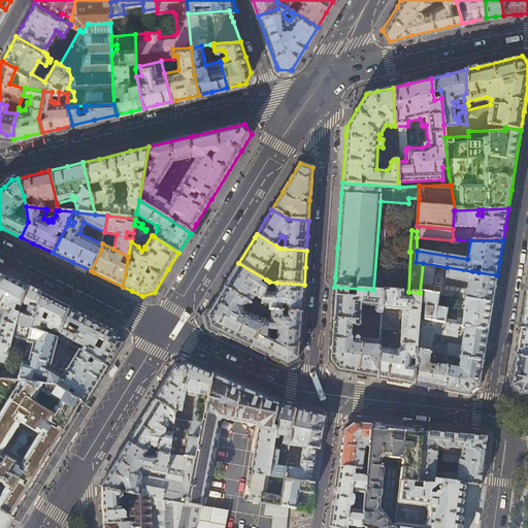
[(264,283),(266,279),(238,263),(236,266),(224,287),(252,304),(256,306),(260,308),(262,302),(255,298),(258,297),(263,300),(266,289),(267,287),(261,283),(262,281),(264,283)]
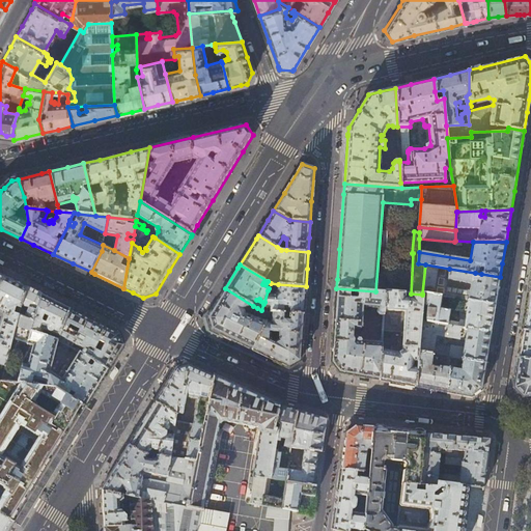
[(447,280),(449,269),(425,264),(422,294),(441,296),(445,297),(446,287),(447,280)]
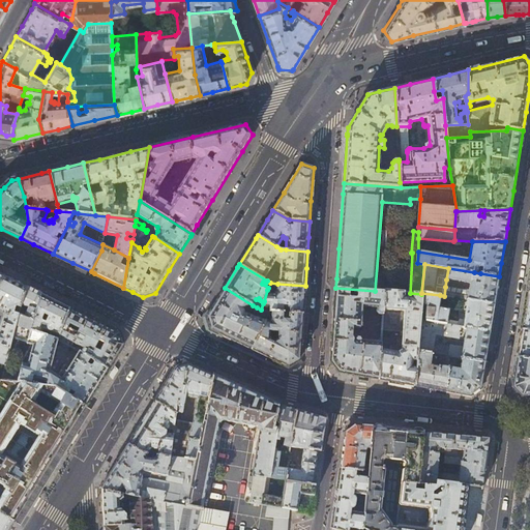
[(474,272),(448,268),(446,280),(471,283),(469,290),(468,300),(495,304),(497,294),(497,293),(499,276),(480,273),(479,277),(475,276),(475,275),(474,275),(474,272)]
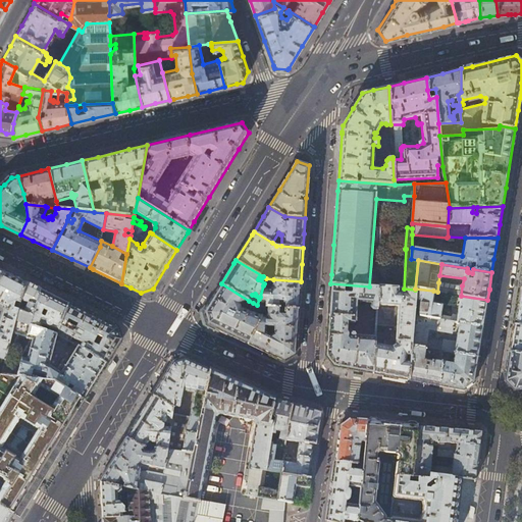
[(8,272),(0,267),(0,310),(2,312),(0,317),(0,336),(10,342),(12,332),(27,281),(8,272)]
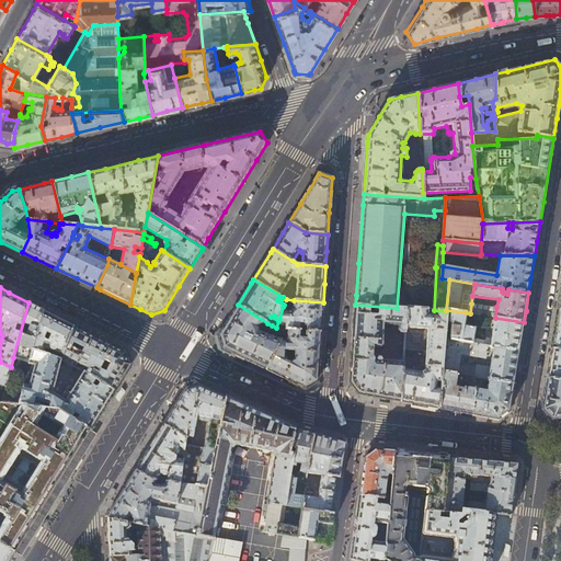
[(322,317),(323,302),(294,300),(294,308),(290,311),(285,311),(286,308),(283,307),(279,319),(278,321),(276,328),(281,329),(281,322),(287,323),(286,329),(321,332),(322,317)]
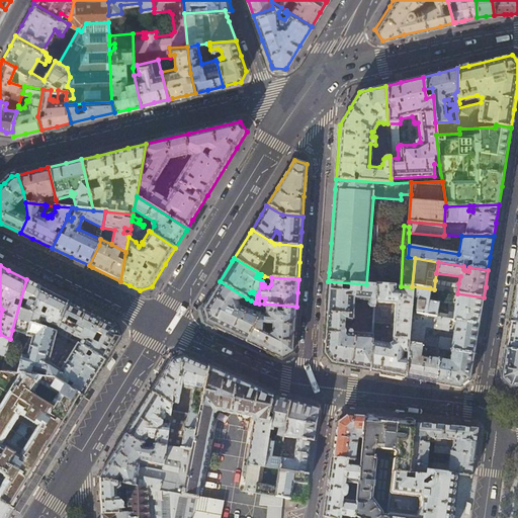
[(28,280),(26,279),(12,330),(27,336),(30,323),(40,286),(28,280)]
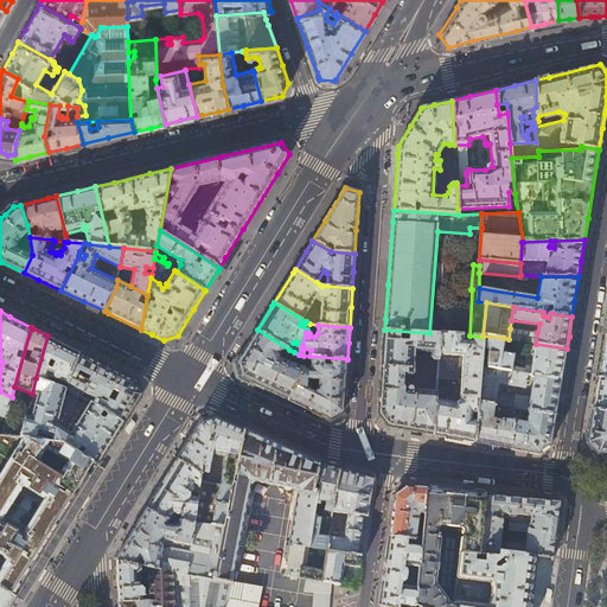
[(537,332),(510,328),(509,339),(536,344),(537,332)]
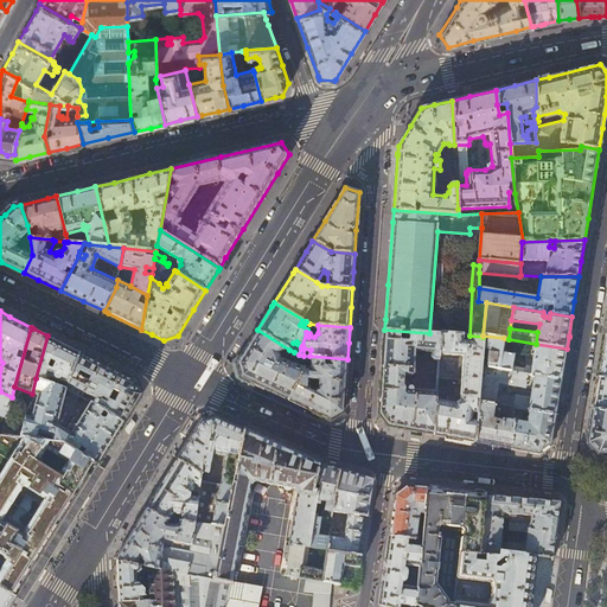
[(282,351),(289,350),(257,330),(248,345),(237,363),(241,377),(255,384),(263,388),(288,400),(308,356),(304,356),(299,355),(294,352),(288,360),(280,357),(279,353),(282,351)]
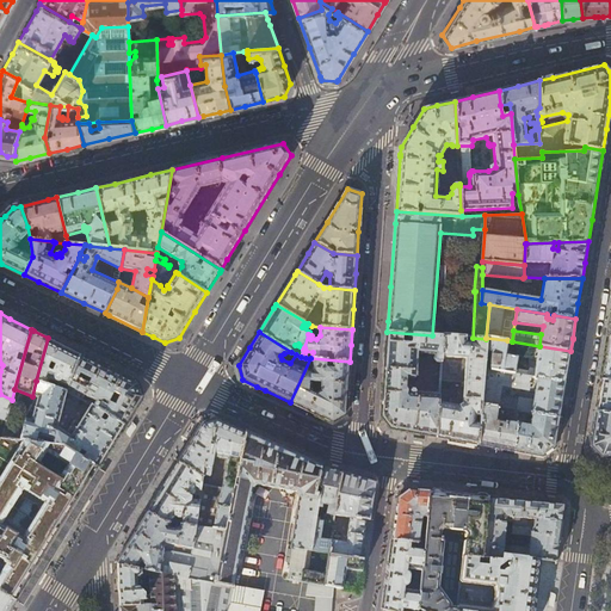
[(444,337),(432,335),(387,332),(386,357),(381,417),(386,423),(390,429),(420,434),(430,436),(437,437),(439,403),(440,394),(417,393),(415,389),(412,389),(411,392),(409,392),(409,390),(408,390),(408,389),(407,388),(407,378),(413,378),(414,378),(415,377),(417,376),(417,375),(417,374),(419,353),(434,355),(434,359),(434,360),(436,362),(437,362),(442,362),(443,358),(444,337)]
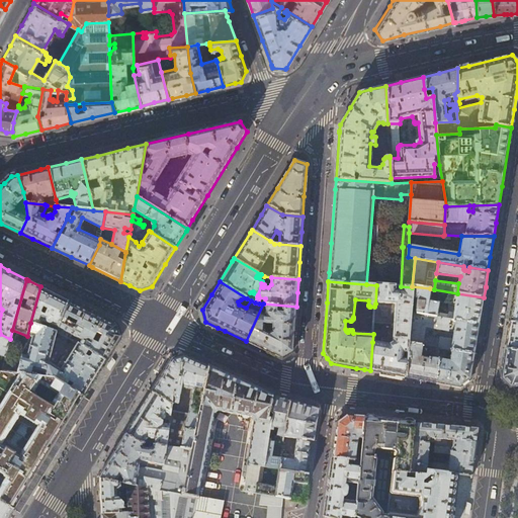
[(401,286),(376,285),(375,304),(395,305),(394,325),(393,338),(381,338),(380,343),(372,342),(370,370),(377,372),(392,374),(406,377),(408,343),(411,313),(412,297),(412,287),(401,286)]
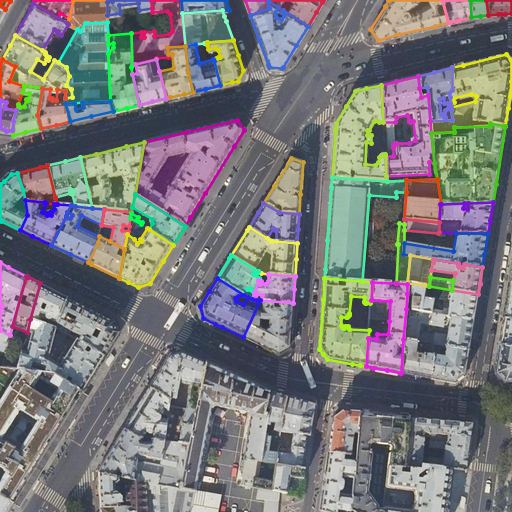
[(64,295),(40,283),(30,319),(40,322),(41,317),(49,320),(47,324),(55,327),(56,327),(62,309),(67,297),(64,295)]
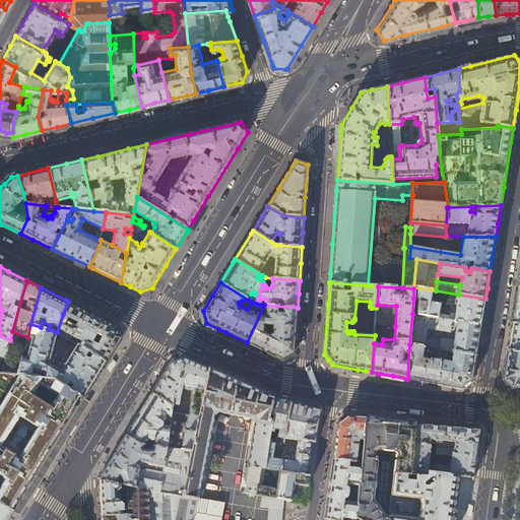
[(432,289),(413,287),(413,288),(413,299),(418,300),(417,315),(481,325),(482,315),(485,299),(459,295),(457,303),(455,303),(455,306),(457,306),(455,314),(450,313),(449,316),(441,315),(441,316),(438,315),(440,304),(430,303),(432,289)]
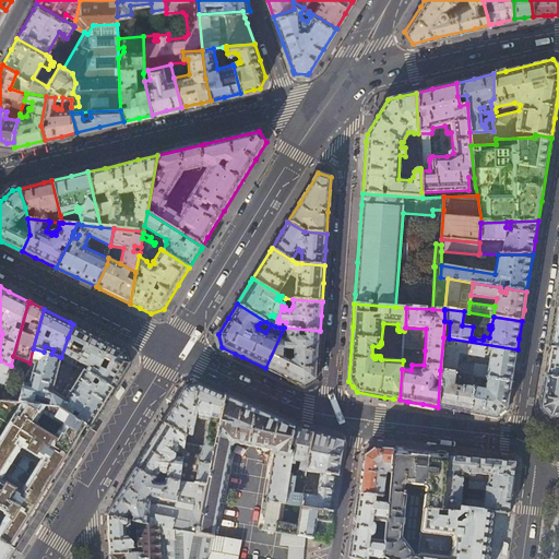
[(98,336),(73,324),(68,337),(61,357),(75,366),(78,361),(85,366),(82,370),(83,370),(114,389),(121,377),(130,364),(127,351),(98,336)]
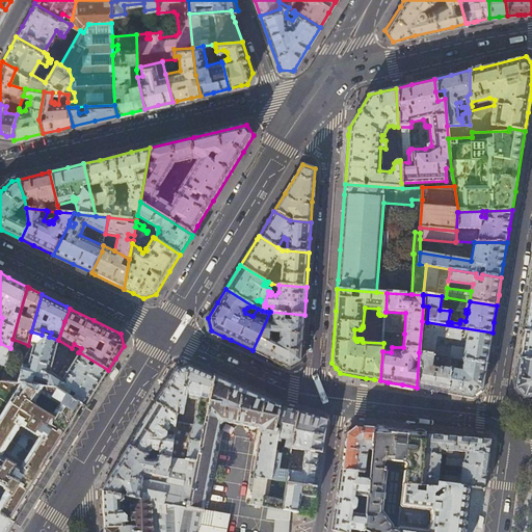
[(302,337),(304,315),(271,312),(270,312),(253,350),(266,356),(269,358),(290,368),(300,362),(301,350),(302,337)]
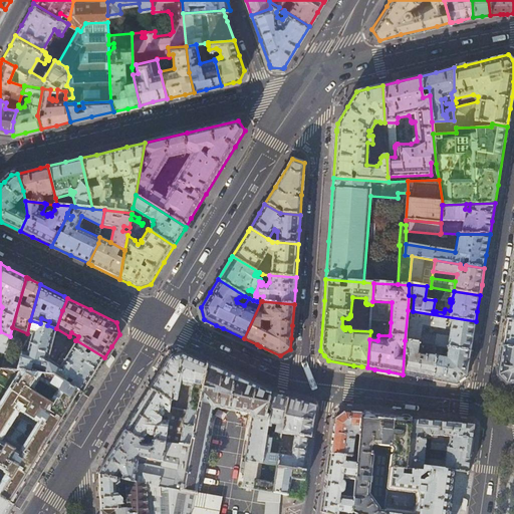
[(392,302),(372,301),(371,304),(370,320),(391,322),(392,302)]
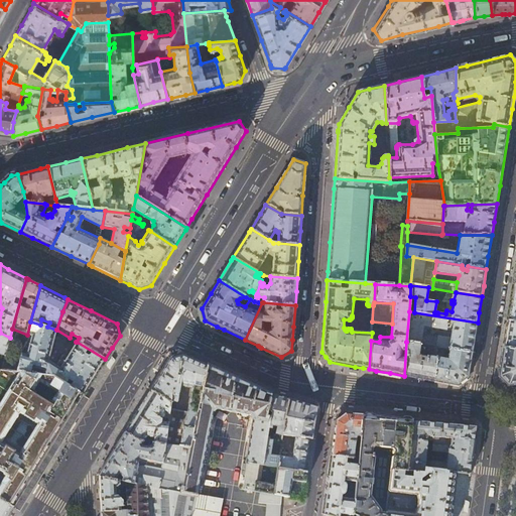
[(478,323),(414,312),(409,311),(406,342),(437,347),(473,353),(475,340),(478,323)]
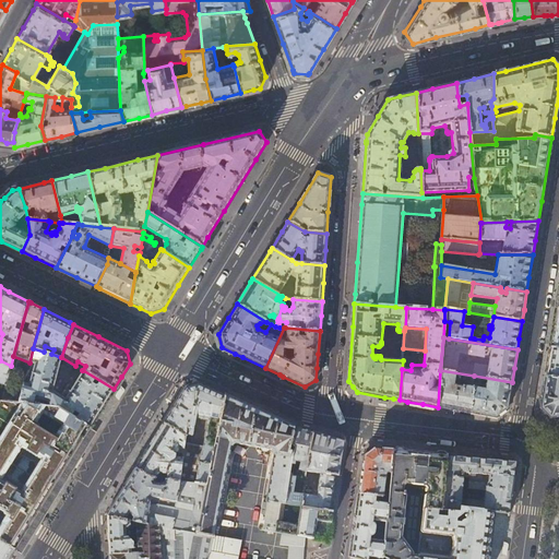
[(558,348),(550,347),(547,366),(546,377),(558,378),(558,348)]
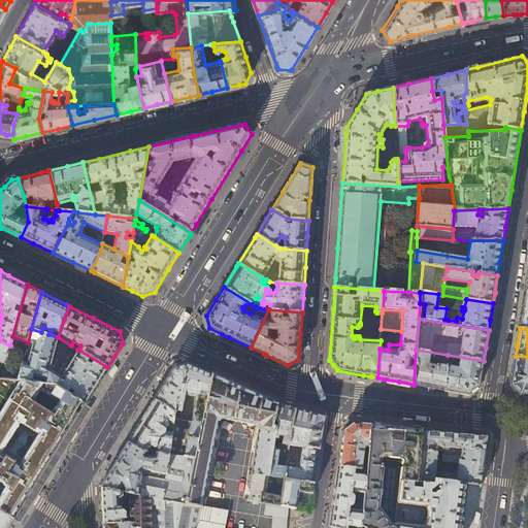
[(48,334),(41,332),(31,329),(28,342),(20,373),(18,381),(55,386),(85,404),(88,399),(107,367),(78,350),(69,365),(64,362),(57,373),(50,369),(57,337),(48,334)]
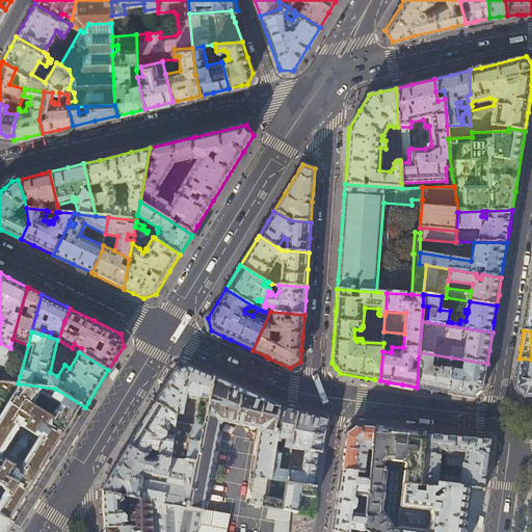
[(0,365),(5,367),(10,348),(0,343),(0,365)]
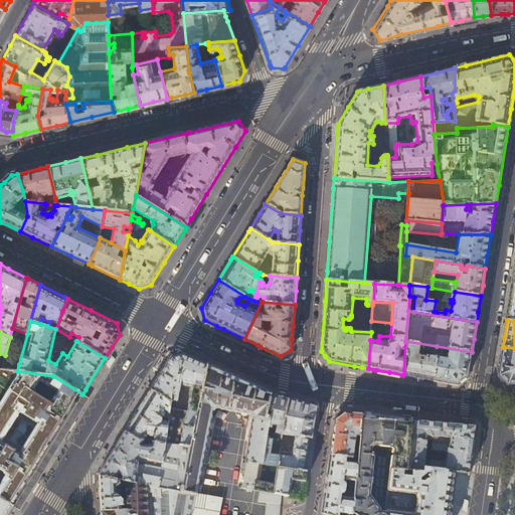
[(434,381),(437,346),(405,341),(403,375),(411,377),(418,378),(420,378),(428,380),(434,381)]
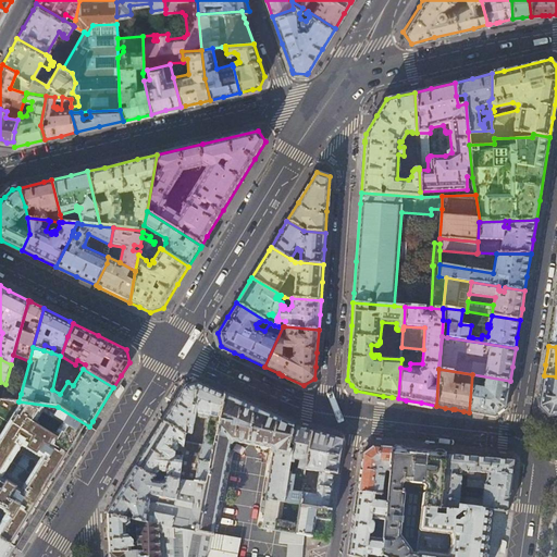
[(510,381),(472,374),(469,412),(481,415),(495,417),(506,408),(508,397),(510,381)]
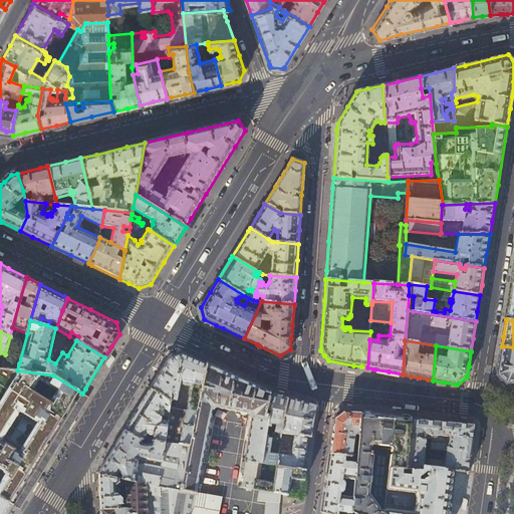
[(513,347),(502,346),(499,365),(497,374),(506,384),(513,382),(513,347)]
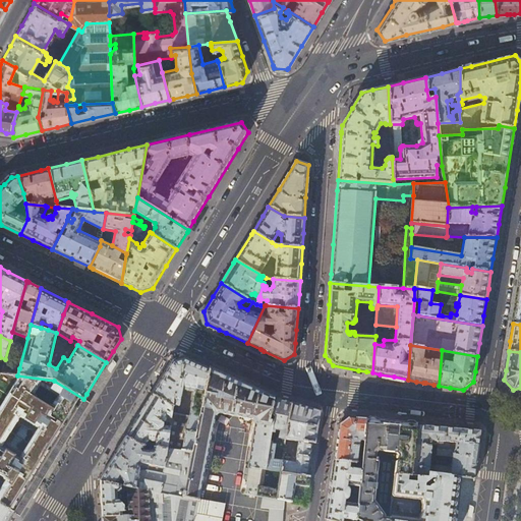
[(154,393),(153,395),(172,406),(173,406),(174,401),(176,401),(180,402),(183,390),(194,392),(205,394),(211,368),(195,362),(183,356),(182,358),(173,361),(164,375),(161,381),(154,393)]
